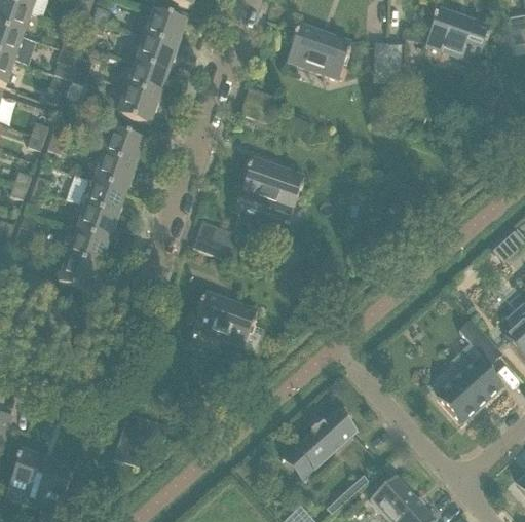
[(0,0),(31,11),(35,0),(0,0)]
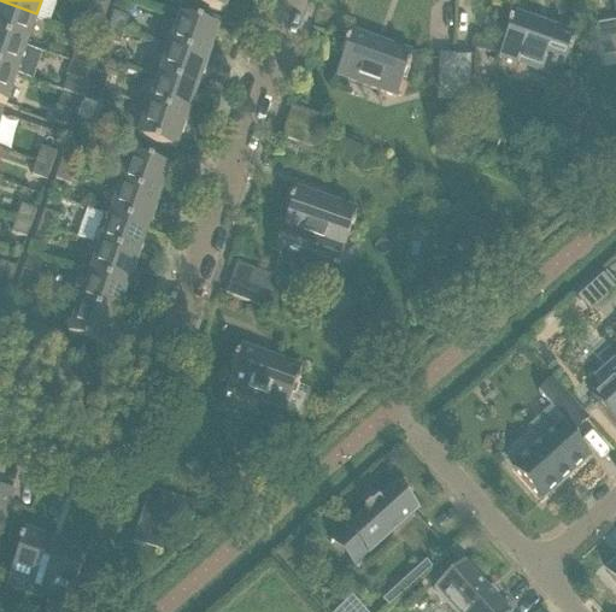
[(0,0),(0,33),(27,42),(36,13),(0,0)]
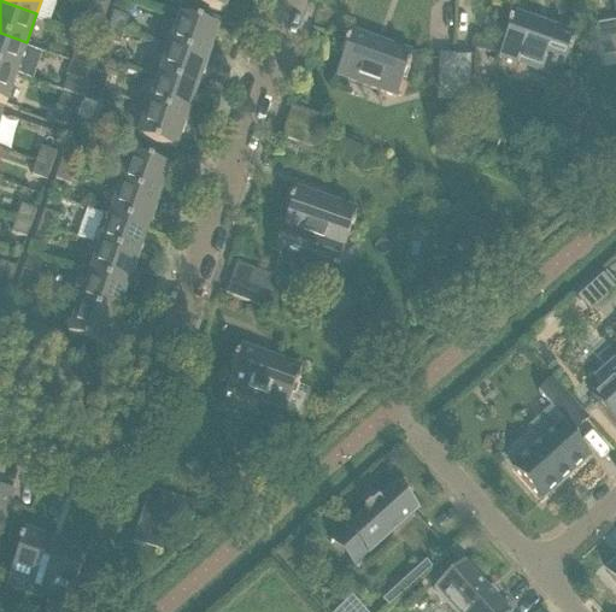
[(87,16),(101,21),(106,6),(92,1),(87,16)]
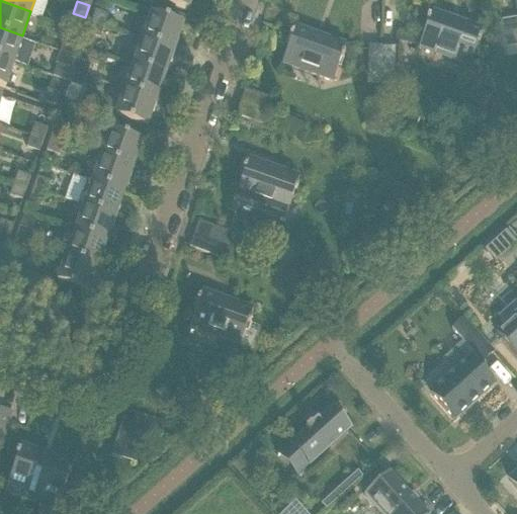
[(92,20),(103,24),(107,12),(96,8),(92,20)]
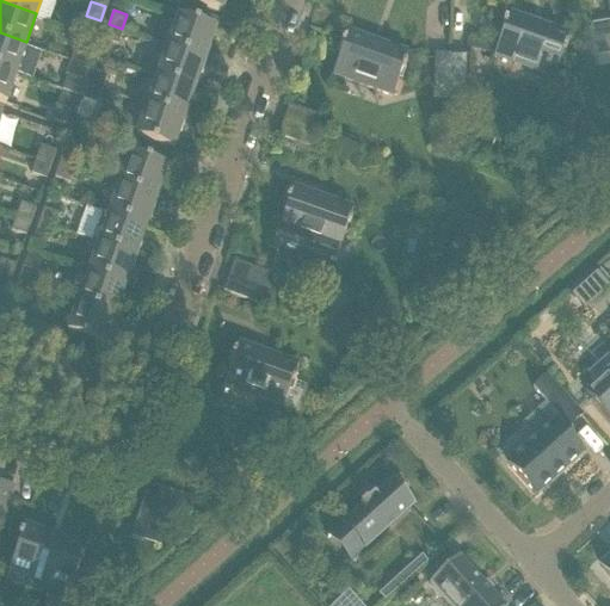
[(529,65),(556,74),(566,48),(567,48),(570,42),(567,42),(571,30),(570,30),(568,31),(534,19),(534,17),(511,10),(509,17),(506,17),(504,22),(506,23),(495,53),(498,54),(500,48),(531,59),(529,65)]
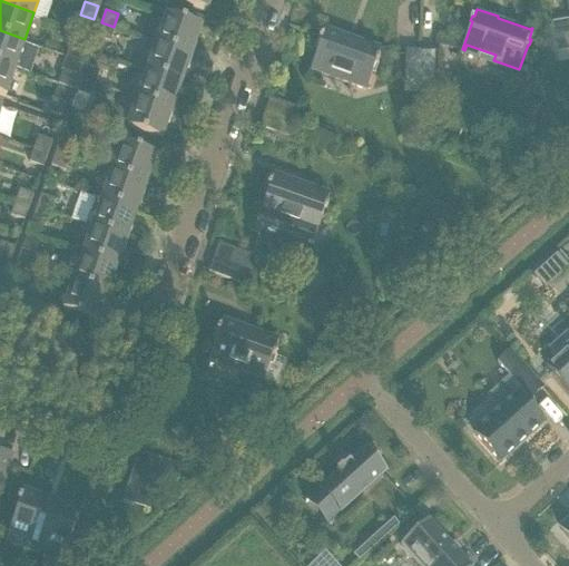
[(155,27),(150,37),(193,51),(197,41),(195,40),(202,22),(167,10),(160,29),(155,27)]
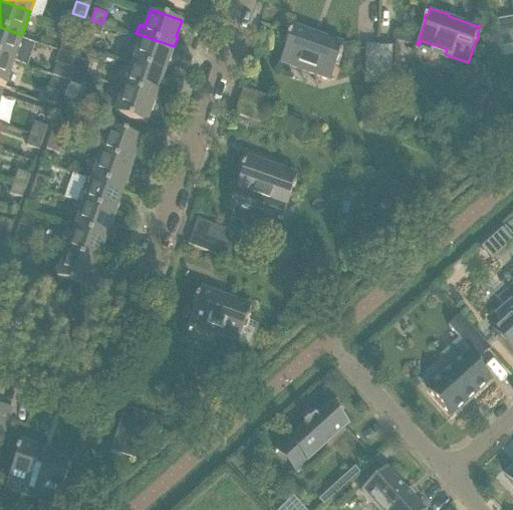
[(87,31),(98,35),(102,24),(91,20),(87,31)]
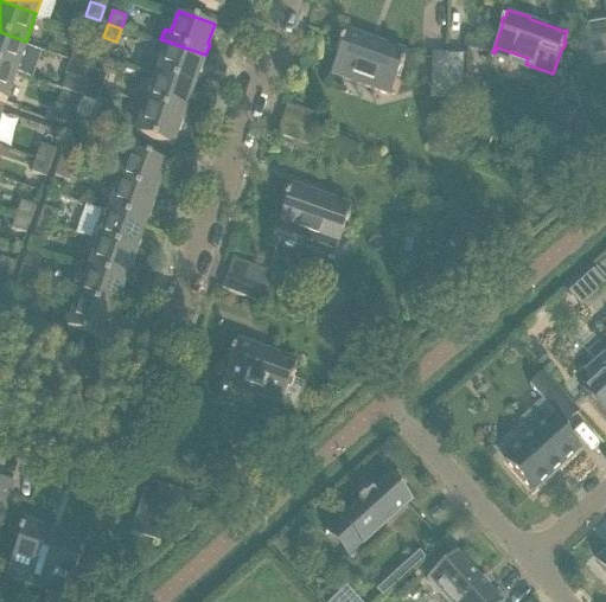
[(365,83),(393,91),(402,65),(403,66),(406,61),(403,59),(407,49),(406,47),(404,51),(369,38),(370,36),(348,27),(344,36),(343,34),(340,40),(343,42),(332,71),(333,71),(336,65),(368,77),(365,83)]
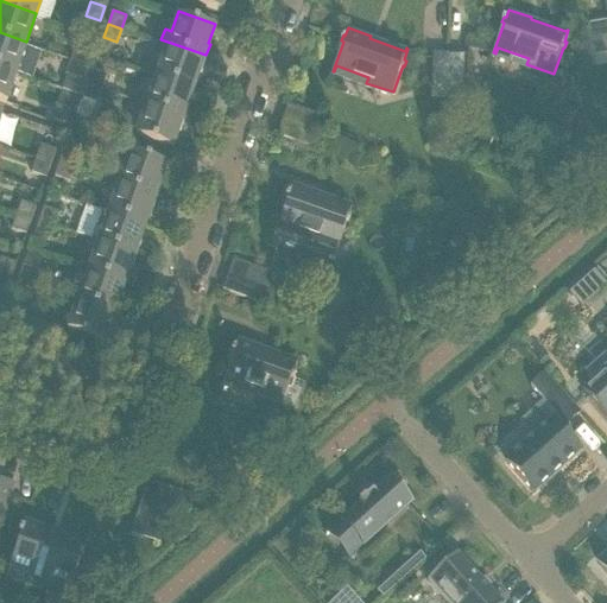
[(0,32),(0,64),(17,70),(26,42),(0,32)]
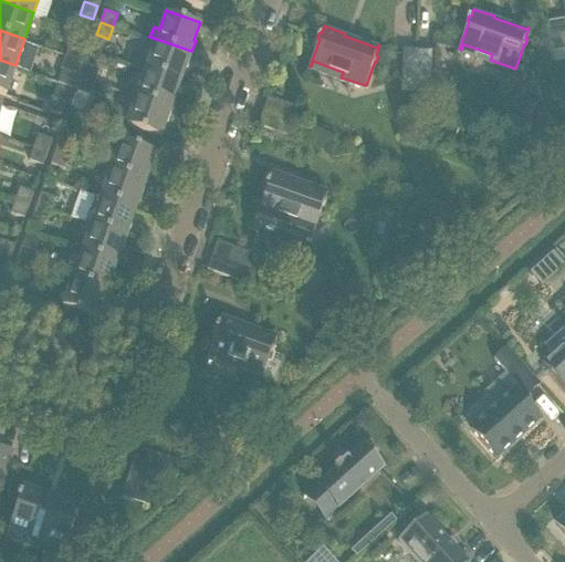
[(150,51),(145,65),(180,79),(186,63),(188,64),(191,51),(149,37),(146,49),(150,51)]
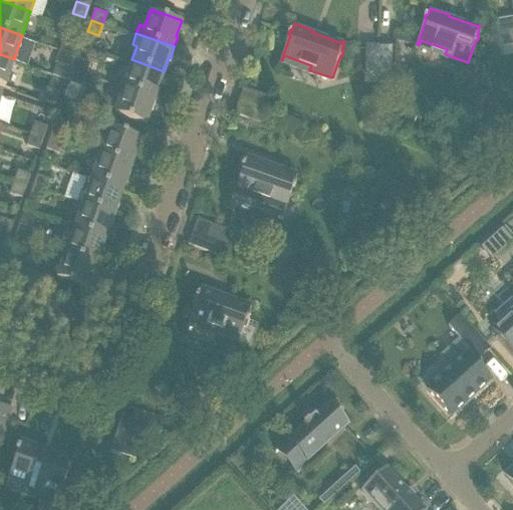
[(63,36),(59,48),(71,52),(76,40),(63,36)]
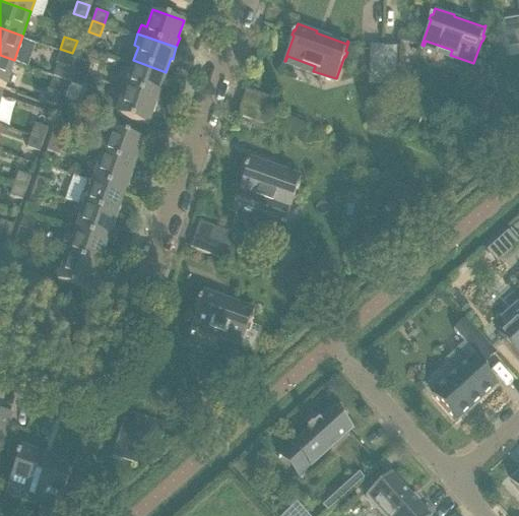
[(369,81),(381,81),(383,44),(371,43),(369,81)]
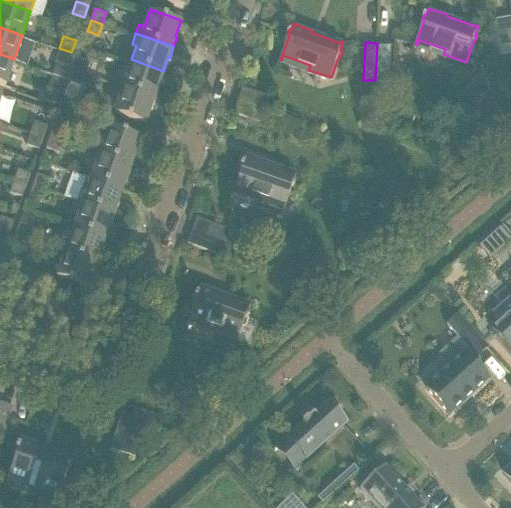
[(377,43),(375,80),(390,81),(392,43),(377,43)]
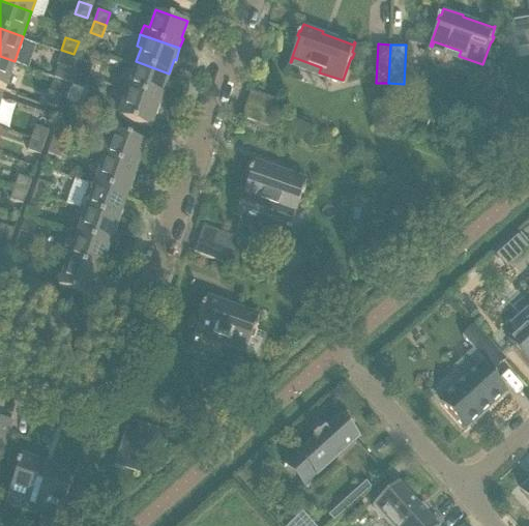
[(57,61),(74,66),(77,57),(74,56),(74,54),(61,50),(57,61)]
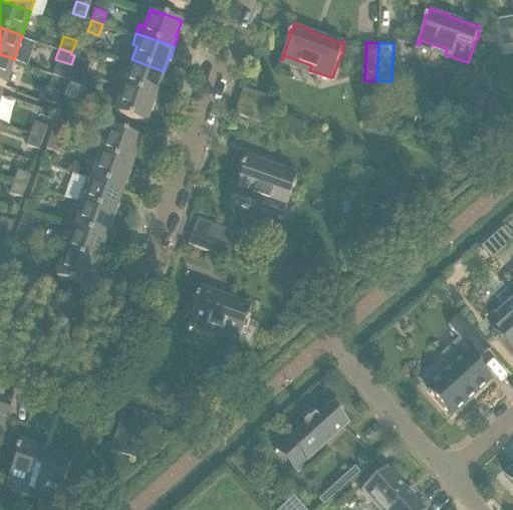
[(14,59),(0,54),(0,81),(5,83),(14,59)]
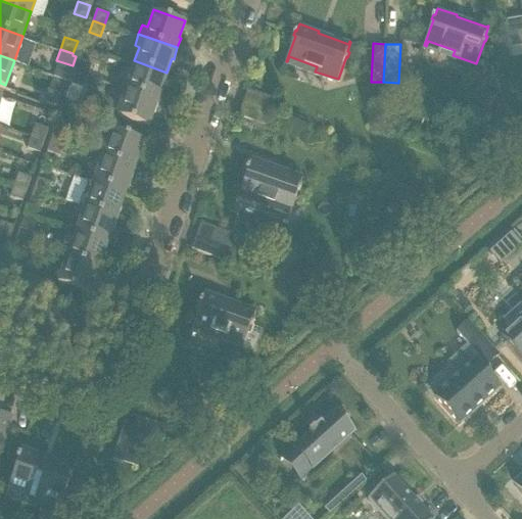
[(76,66),(75,68),(87,73),(91,61),(76,56),(73,65),(76,66)]
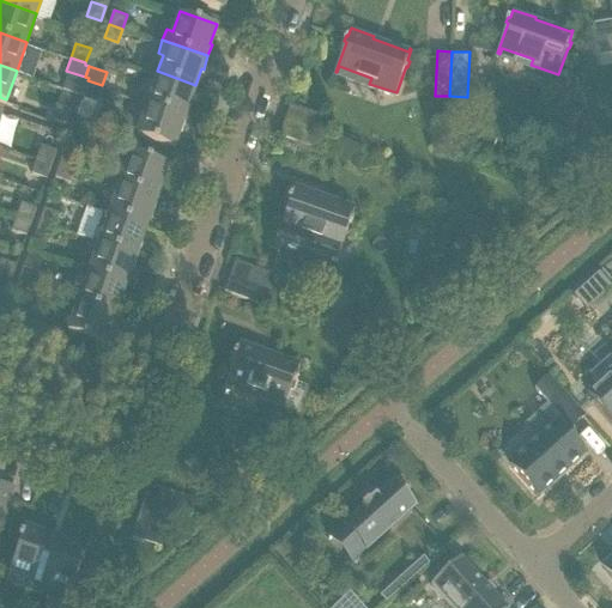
[(146,87),(141,99),(187,115),(192,102),(191,101),(195,85),(157,71),(151,89),(146,87)]
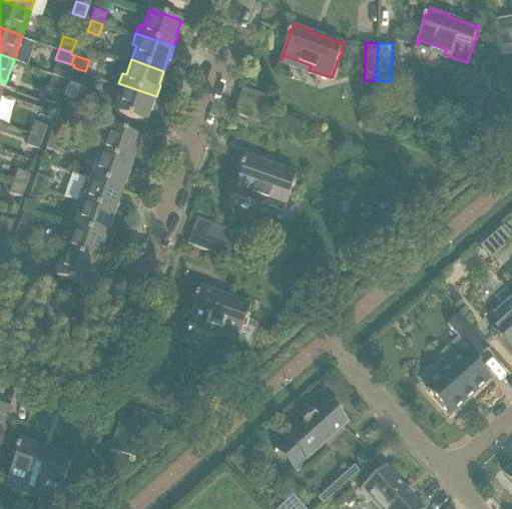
[(85,71),(73,67),(69,79),(81,83),(85,71)]
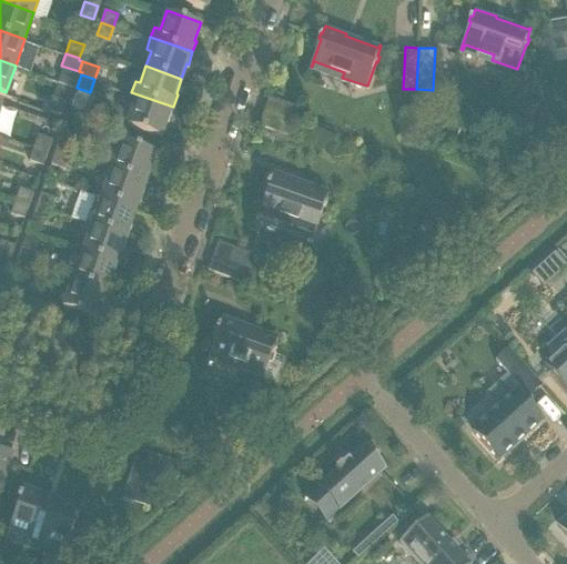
[(173,107),(131,92),(127,103),(132,106),(127,122),(162,134),(168,118),(170,118),(173,107)]
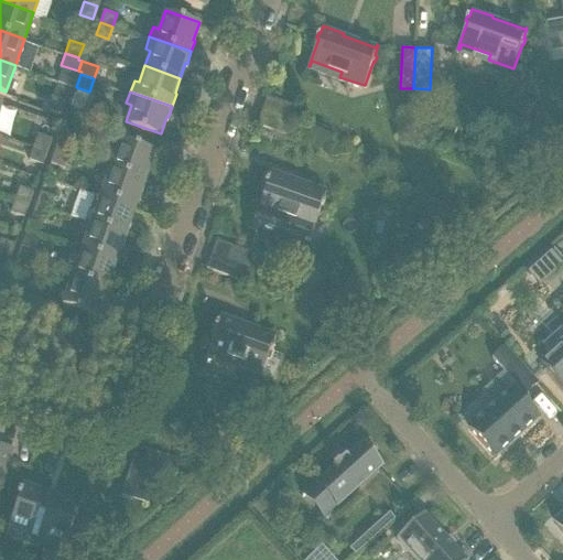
[(75,93),(71,104),(83,108),(86,96),(75,93)]
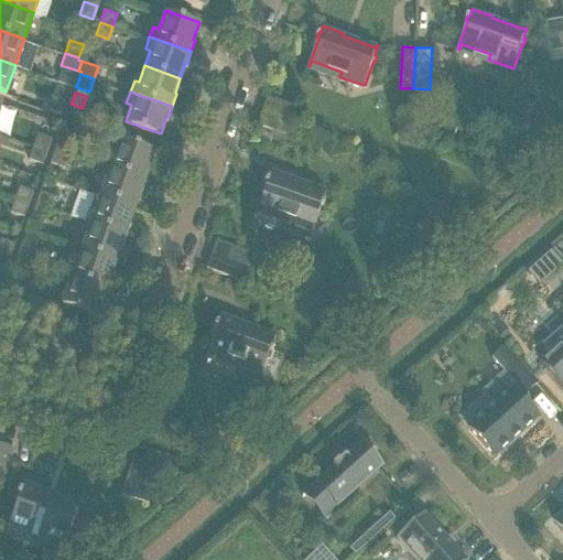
[(51,94),(46,107),(51,108),(61,112),(65,99),(51,94)]
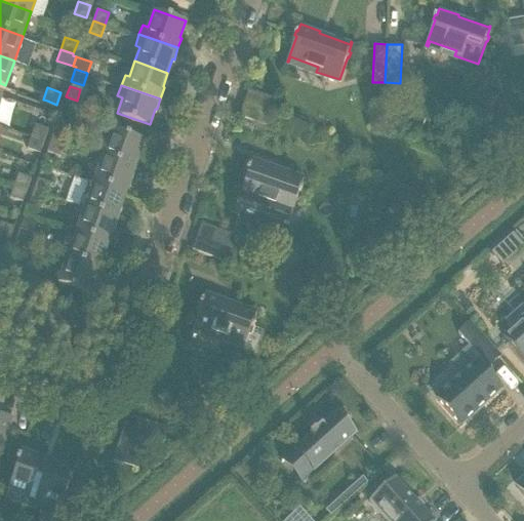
[(271,111),(244,101),(239,114),(266,123),(271,111)]
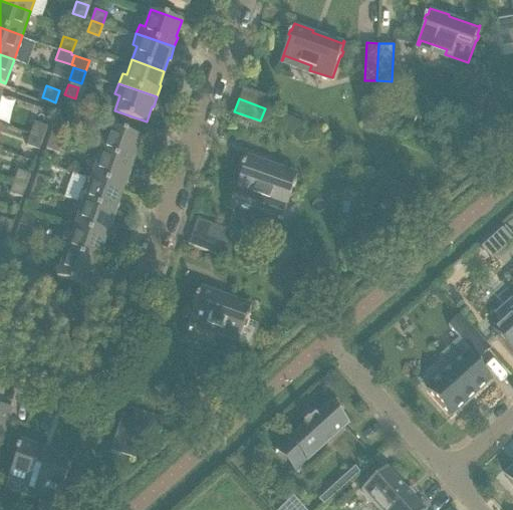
[(34,119),(30,132),(43,136),(47,124),(34,119)]
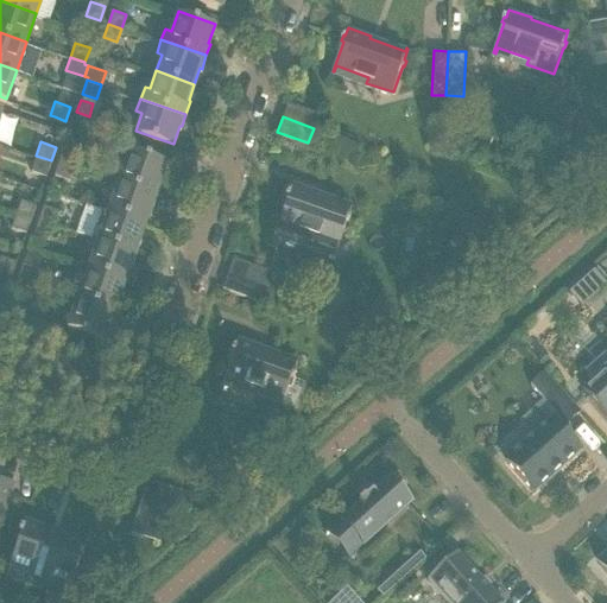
[(64,147),(59,159),(74,165),(78,151),(64,146),(64,147)]
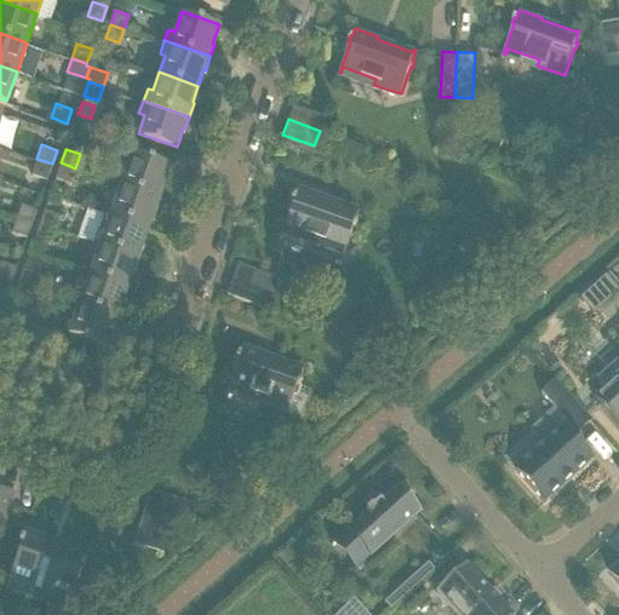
[(119,170),(115,180),(161,197),(165,185),(164,184),(170,166),(131,151),(124,171),(119,170)]
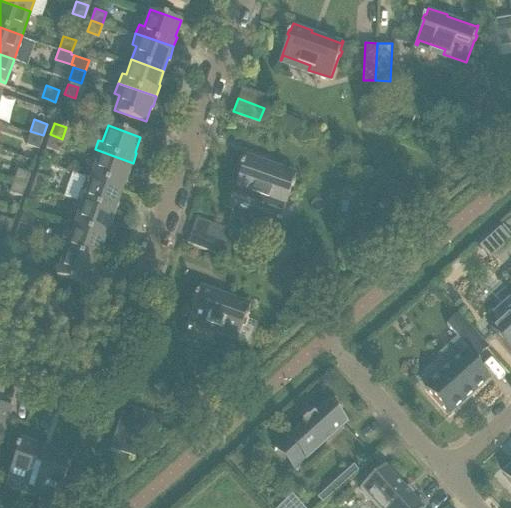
[(30,131),(26,143),(38,147),(39,147),(43,135),(30,131)]
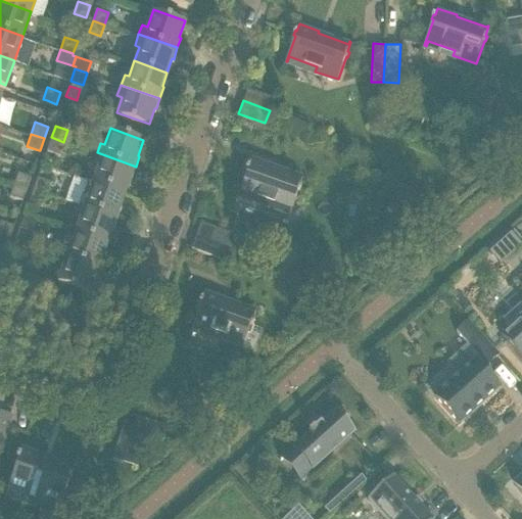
[(51,137),(47,149),(59,153),(63,142),(51,137)]
